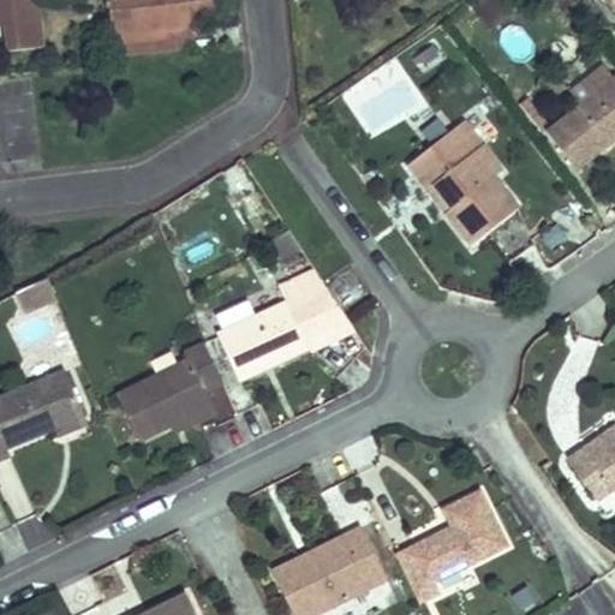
[(0,0),(0,19),(4,21),(5,29),(7,54),(45,51),(39,0),(0,0)]
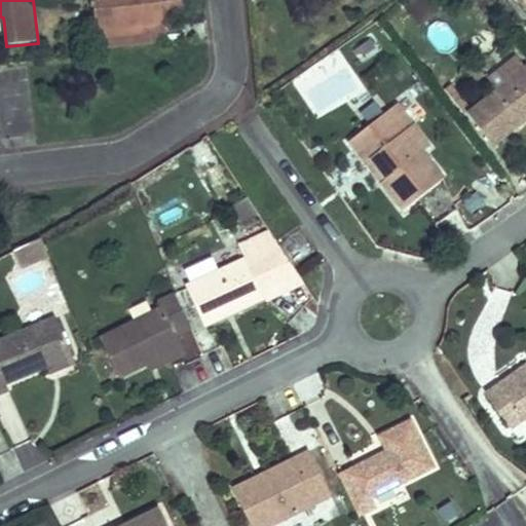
[(94,0),(100,49),(159,42),(156,13),(164,12),(186,9),(184,0),(94,0)]
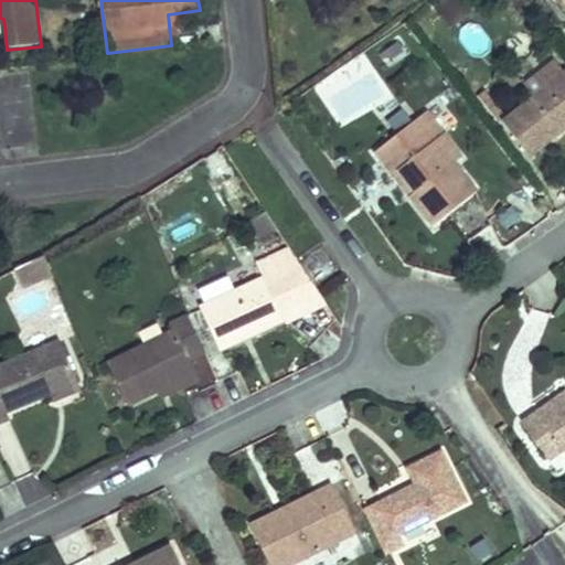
[(180,44),(177,13),(168,14),(171,45),(180,44)]
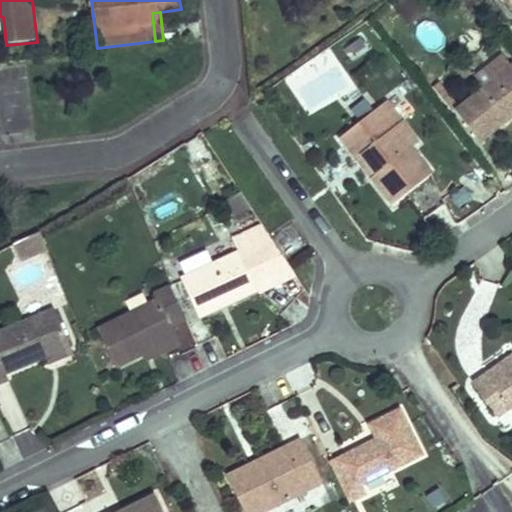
[(363,38),(343,43),(347,58),(367,53),(363,38)]
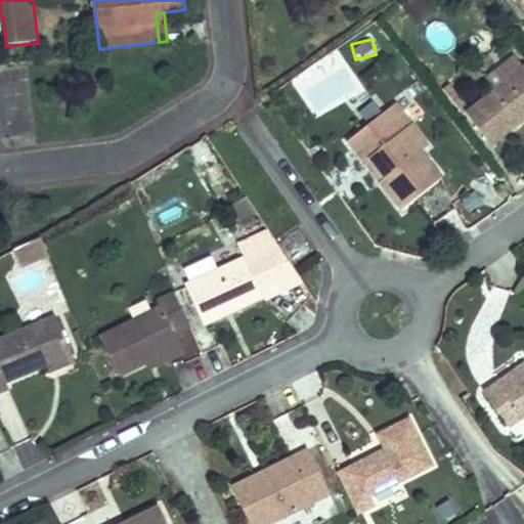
[(510,78),(522,69),(513,56),(500,67),(510,78)]
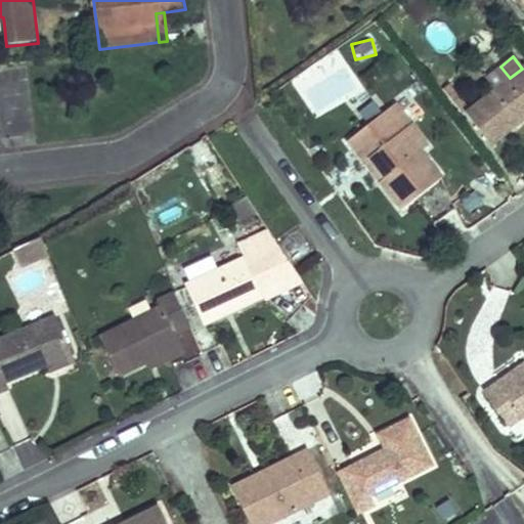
[(523,112),(523,67),(522,69),(510,78),(500,67),(486,77),(495,89),(466,113),(491,145),(523,119),(523,116),(522,114),(523,112)]
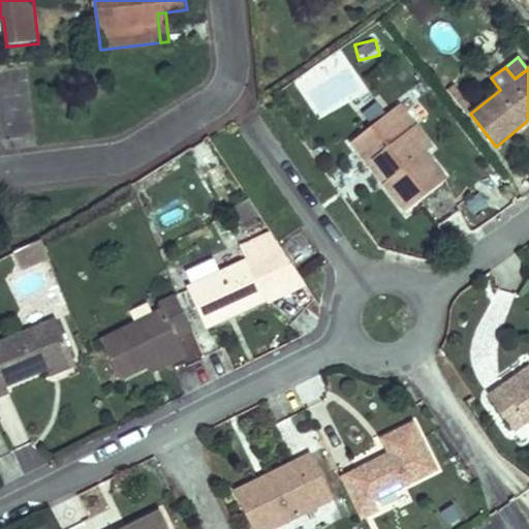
[(454,84),(447,89),(468,115),(474,110),(454,84)]
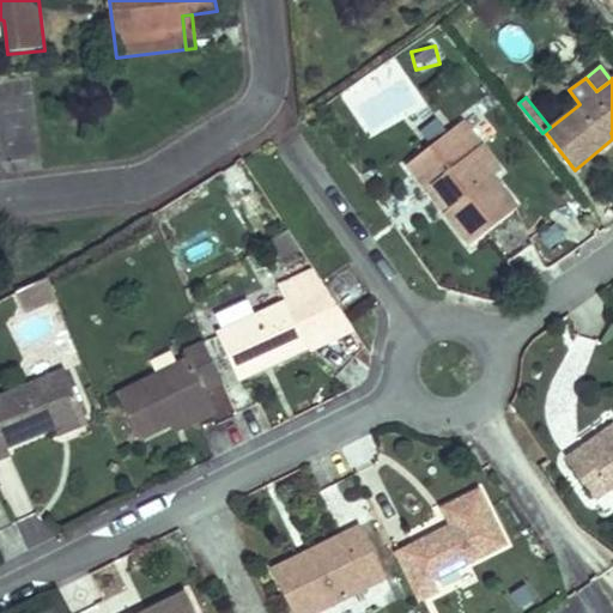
[(461,122),(454,128),(472,152),(480,146),(461,122)]
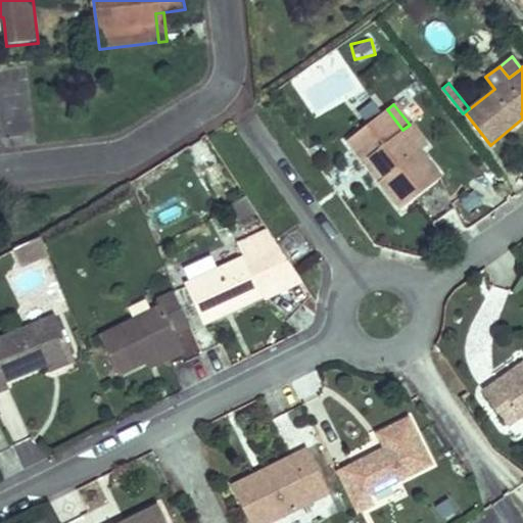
[(426,146),(410,125),(402,130),(387,109),(347,140),(364,161),(370,157),(385,178),(380,181),(401,208),(441,178),(420,151),(426,146)]
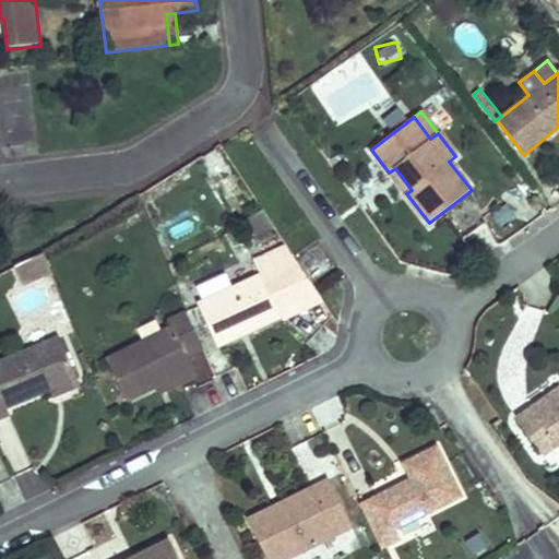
[(395,168),(389,173),(406,193),(412,190),(395,168)]
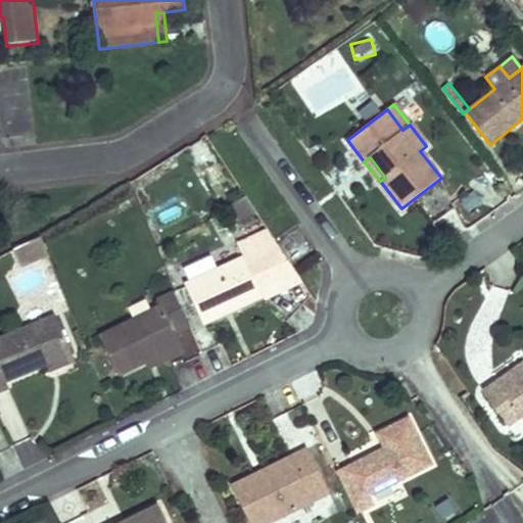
[(242,221),(256,212),(246,196),(232,203),(242,221)]
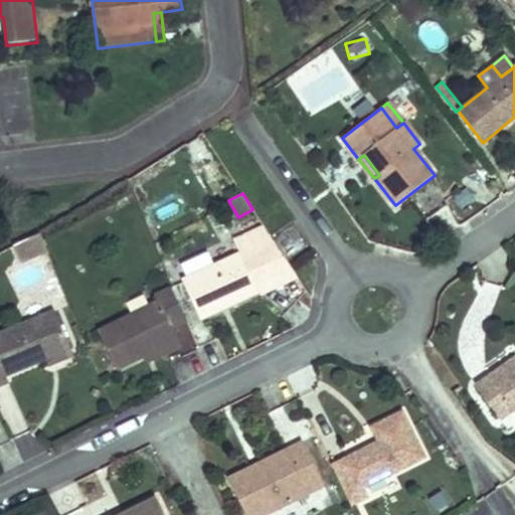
[(264,226),(259,228),(283,281),(296,275),(264,226)]
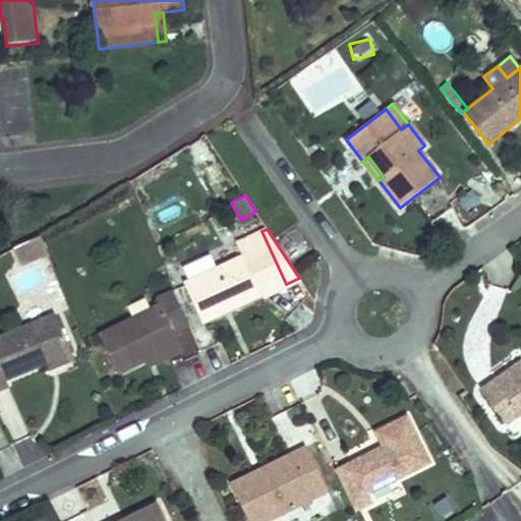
[(203,323),(286,284),(262,231),(236,242),(243,256),(184,283),(203,323)]
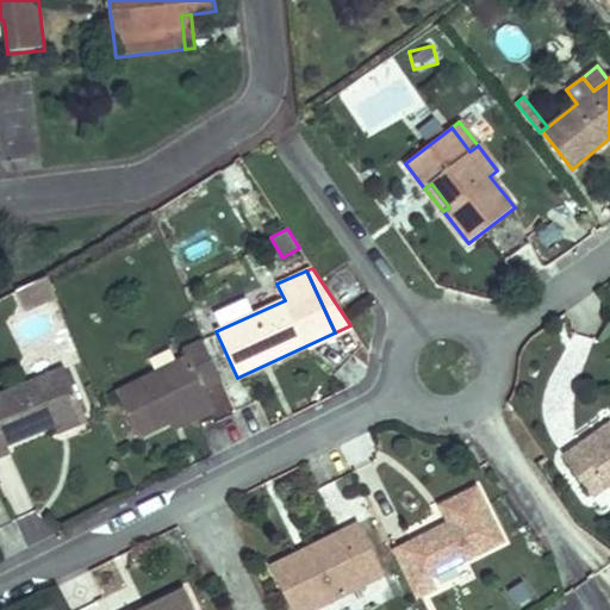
[(25,311),(56,297),(47,277),(17,291),(25,311)]
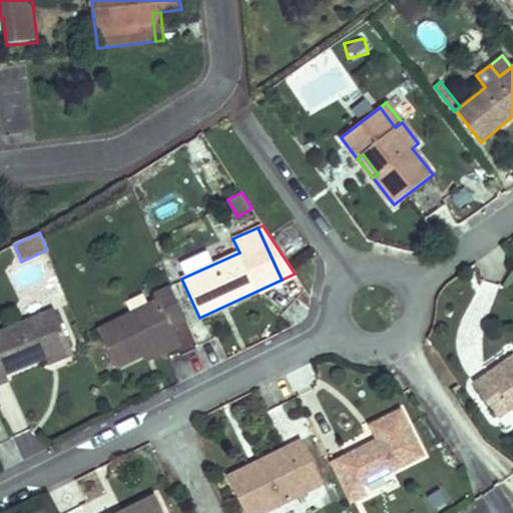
[(116,368),(142,356),(161,346),(164,352),(180,344),(171,326),(186,319),(170,287),(154,295),(157,300),(97,330),(116,368)]
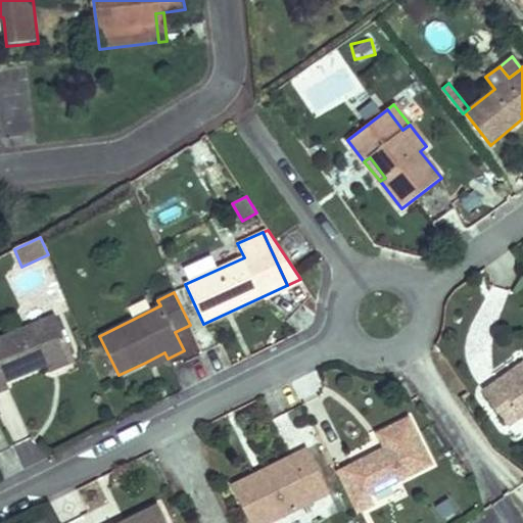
[(6,381),(48,365),(47,363),(70,353),(56,316),(0,337),(0,389),(8,387),(6,381)]
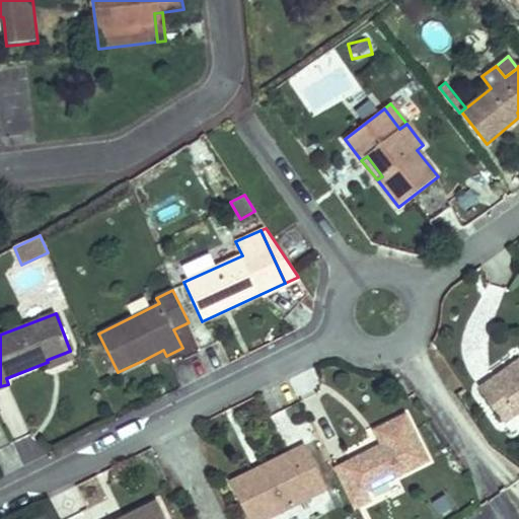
[(163,350),(144,360),(147,365),(166,356),(163,350)]
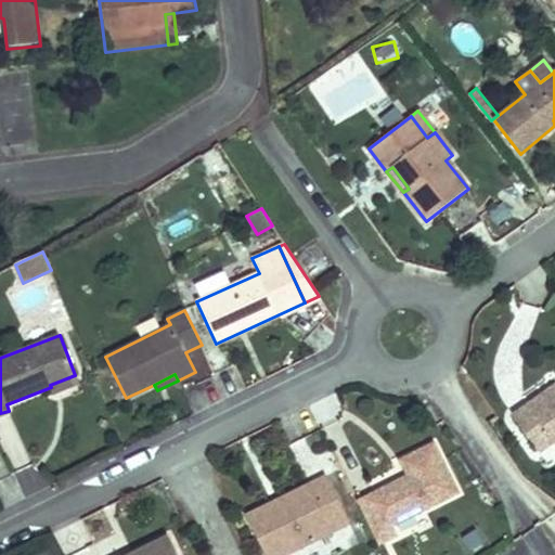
[(50,385),(51,387),(53,392),(78,383),(75,375),(50,385)]
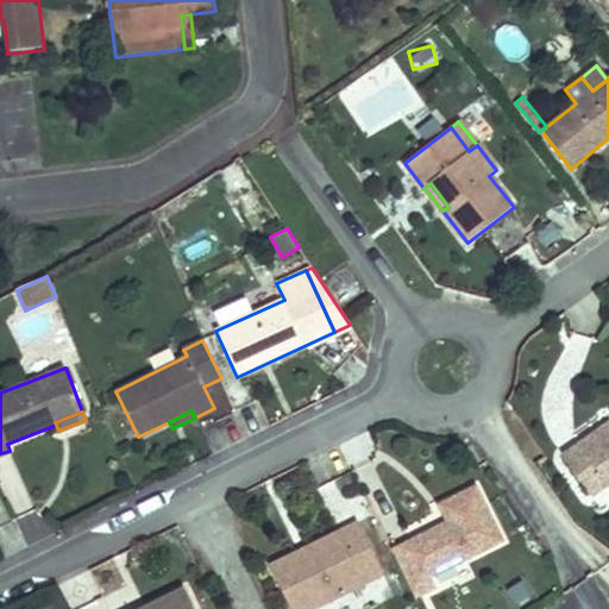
[(584,450),(608,432),(608,422),(579,444),(584,450)]
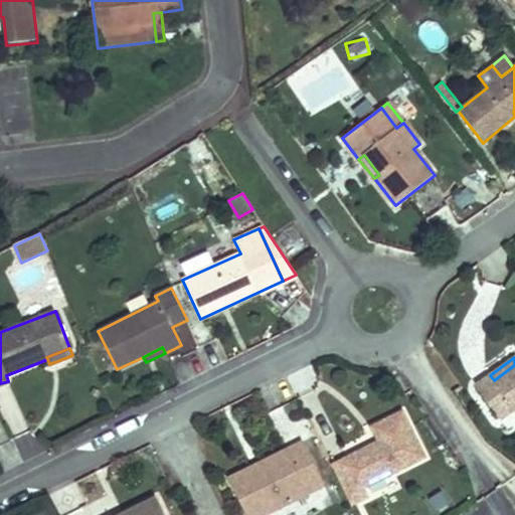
[(514,365),(494,380),(490,375),(476,385),(500,419),(513,409),(514,412),(514,365)]
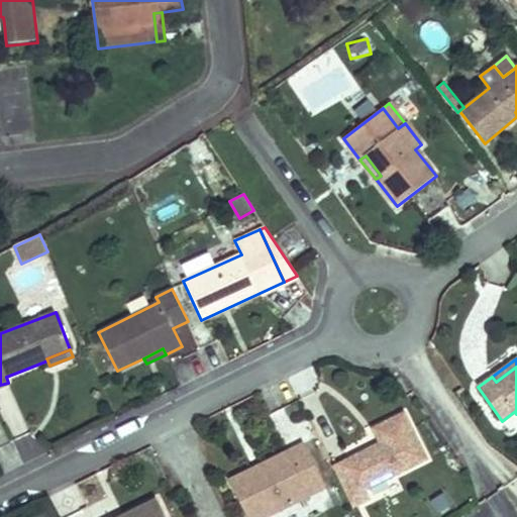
[(426,458),(404,413),(373,428),(380,443),(332,467),(352,507),(369,499),(364,490),(426,458)]
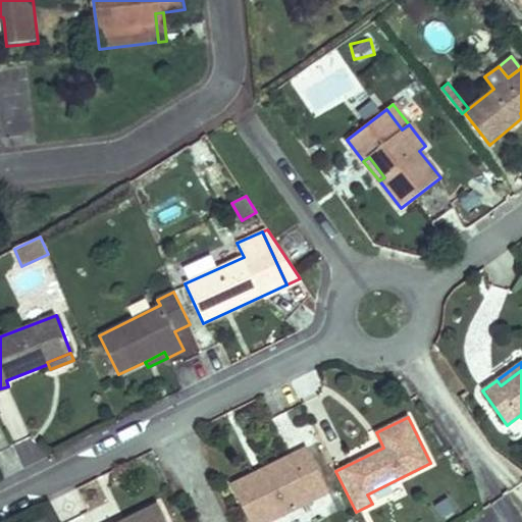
[(307,448),(275,463),(278,468),(260,477),(257,472),(230,485),(249,521),(269,521),(329,492),(307,448)]
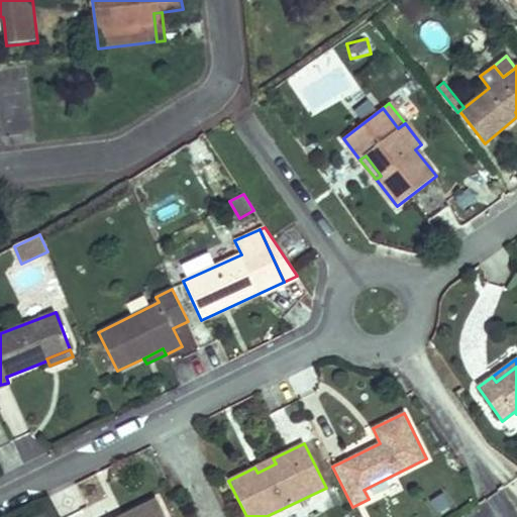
[(273,458),(254,468),(257,473),(276,463),(273,458)]
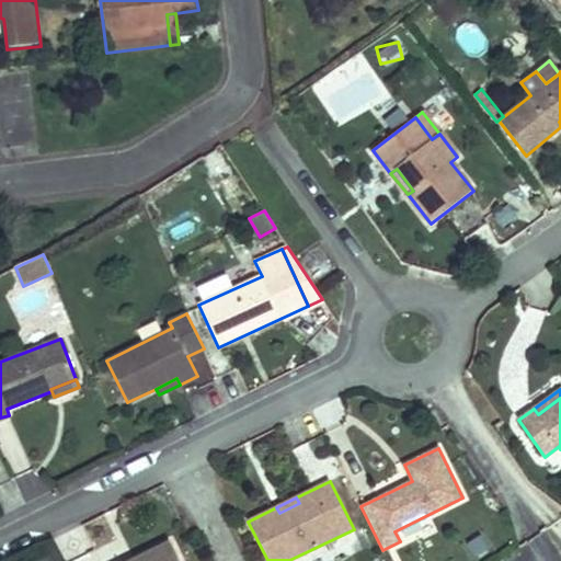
[(483,530),(461,540),(470,560),(492,550),(483,530)]
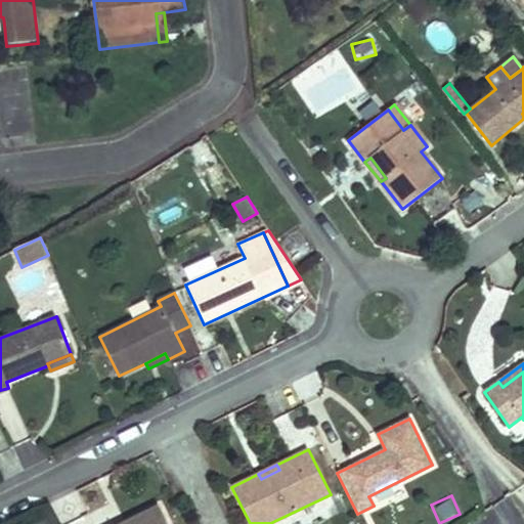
[(168,523),(159,507),(123,523),(168,523)]
